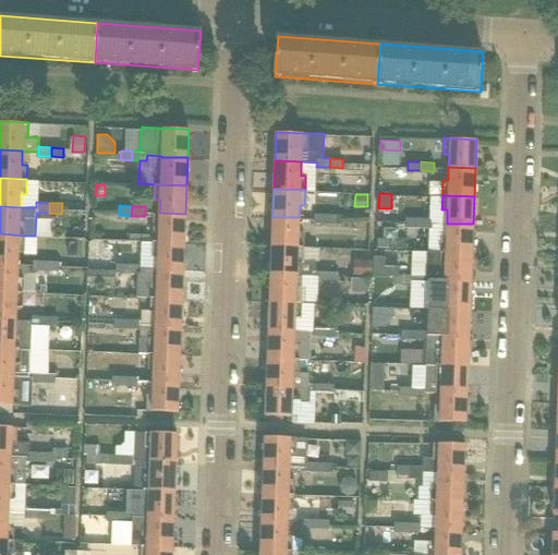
[(184,241),(185,214),(159,213),(159,226),(154,226),(153,240),(184,241)]
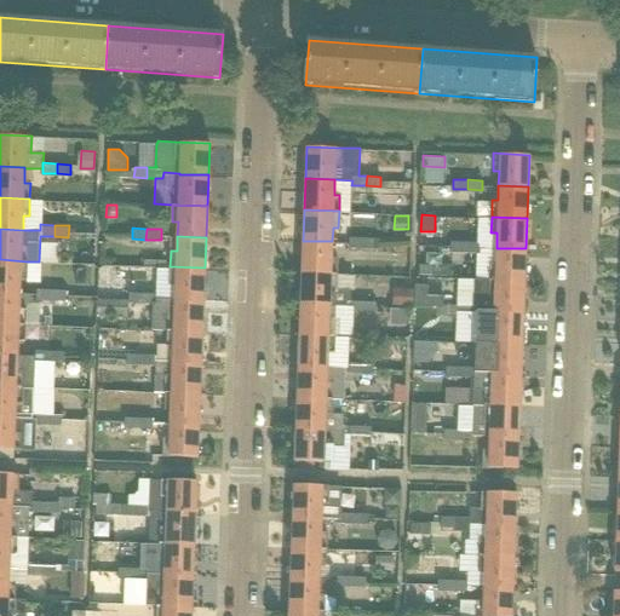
[(365,248),(365,237),(349,236),(349,247),(365,248)]
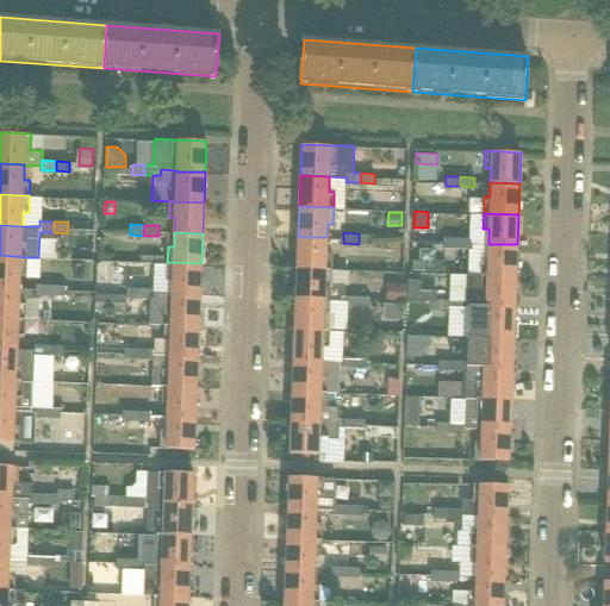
[(359,233),(359,244),(372,244),(372,233),(359,233)]
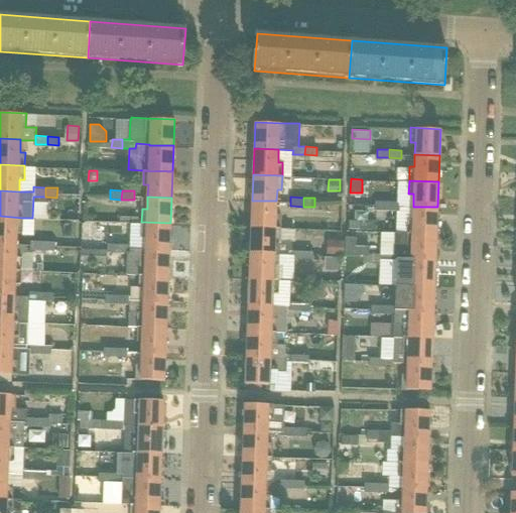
[(387,210),(387,201),(375,200),(375,209),(387,210)]
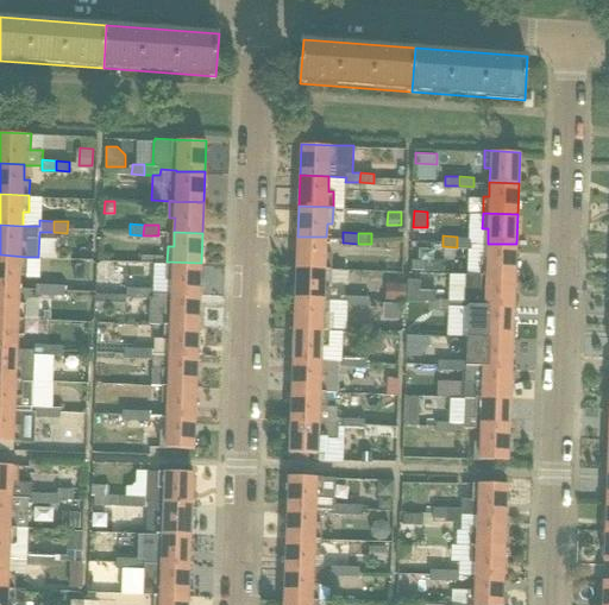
[(326,252),(326,237),(297,237),(296,266),(331,268),(332,252),(326,252)]
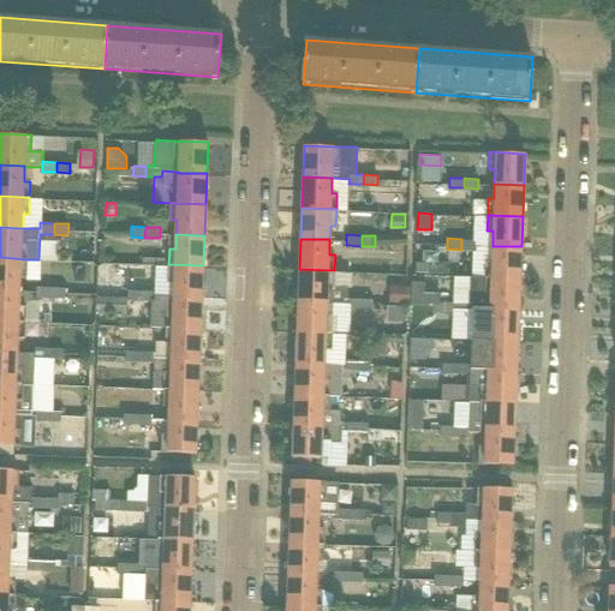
[(476,250),(476,245),(476,239),(461,239),(461,250),(475,250),(476,250)]
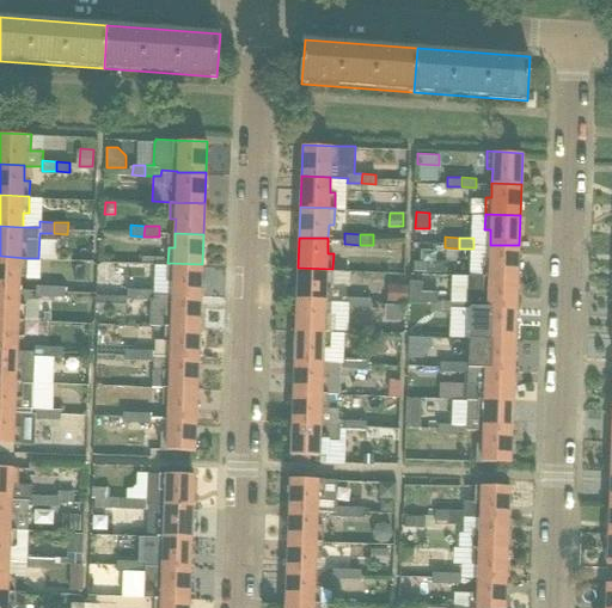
[(490,245),(489,258),(482,258),(482,275),(518,276),(519,245),(490,245)]
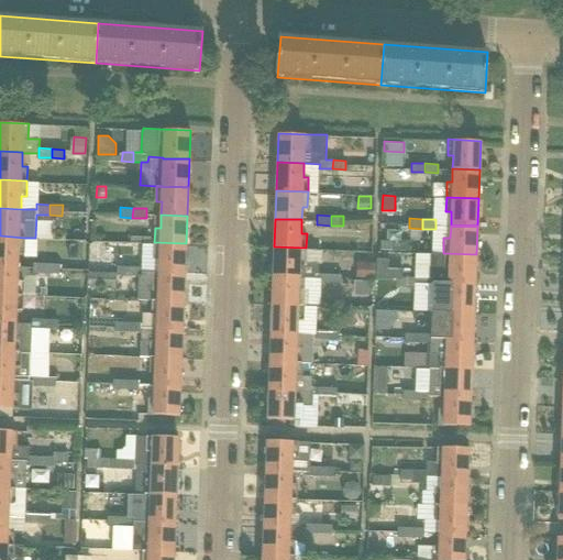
[(24,253),(24,238),(0,235),(0,264),(19,265),(20,252),(24,253)]
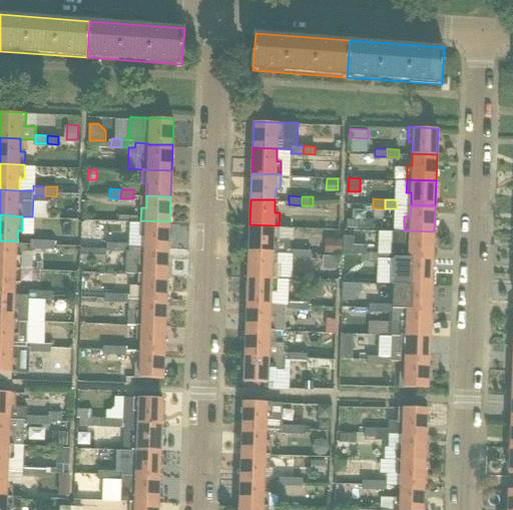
[(357,226),(357,218),(347,217),(347,226),(357,226)]
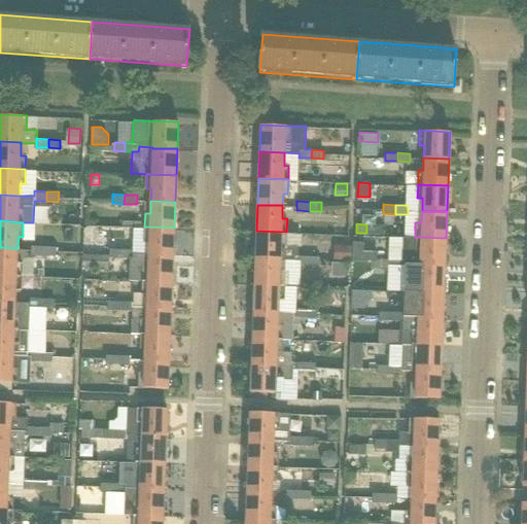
[(174,228),(144,226),(144,241),(148,242),(148,253),(173,254),(174,228)]
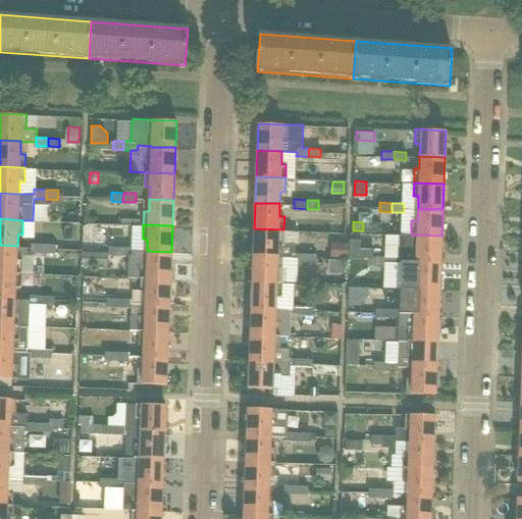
[(296,244),(282,243),(283,229),(254,228),(253,255),(277,256),(292,257),(292,252),(295,253),(296,244)]
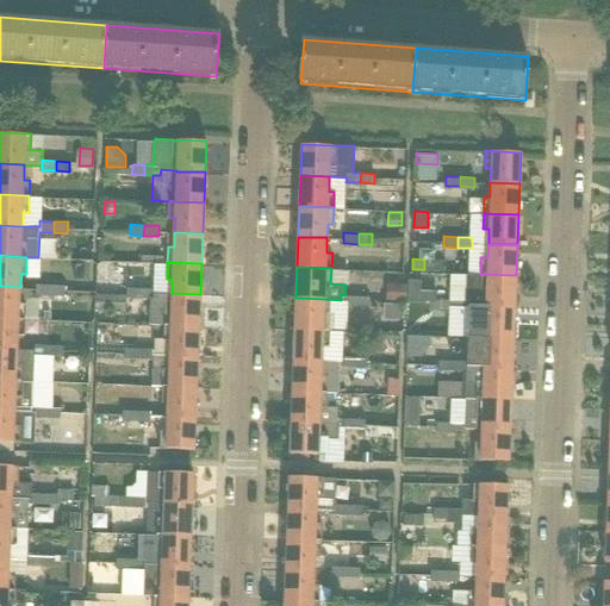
[(470,305),(515,306),(516,275),(480,274),(470,274),(468,300),(455,299),(455,308),(470,310),(470,305)]
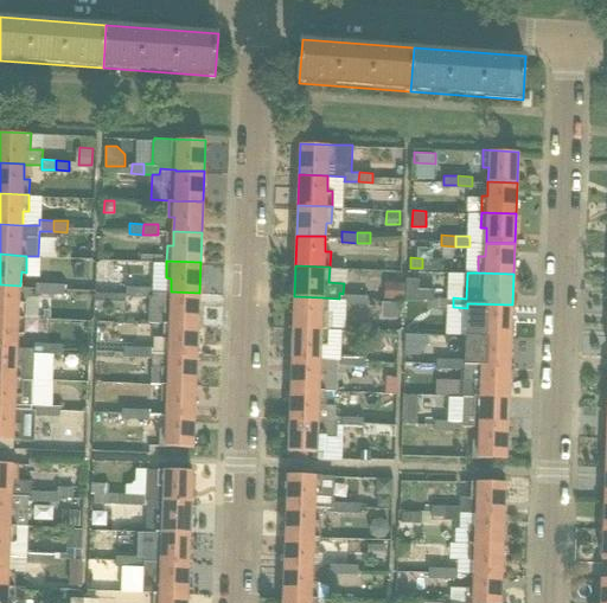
[(407,277),(406,299),(434,300),(434,297),(434,288),(419,287),(419,277),(407,277)]
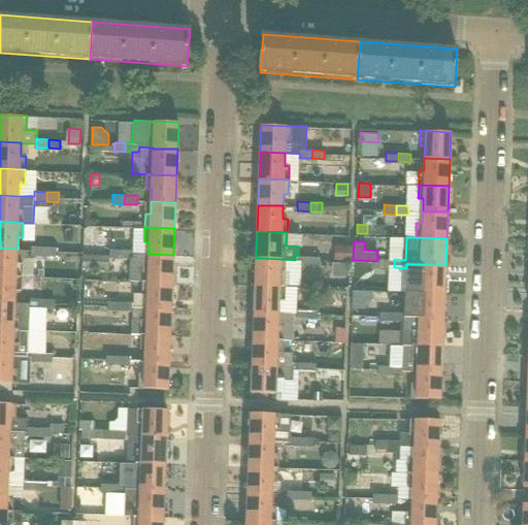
[(352,261),(352,244),(335,244),(334,261),(352,261)]
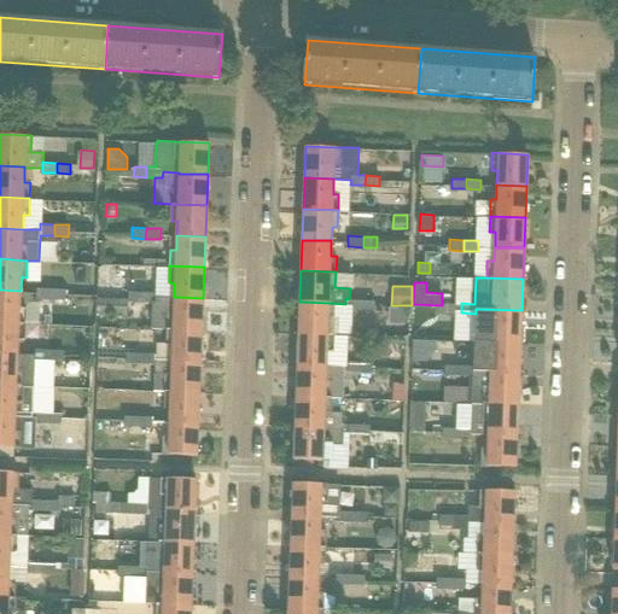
[(36,297),(51,298),(52,287),(38,287),(36,297)]
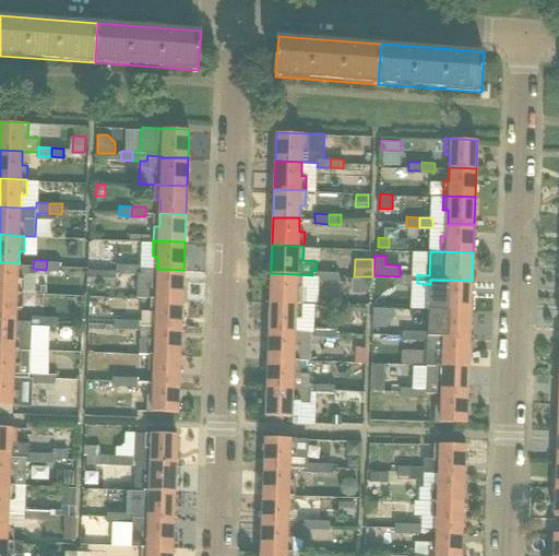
[(47,260),(46,270),(59,270),(60,261),(47,260)]
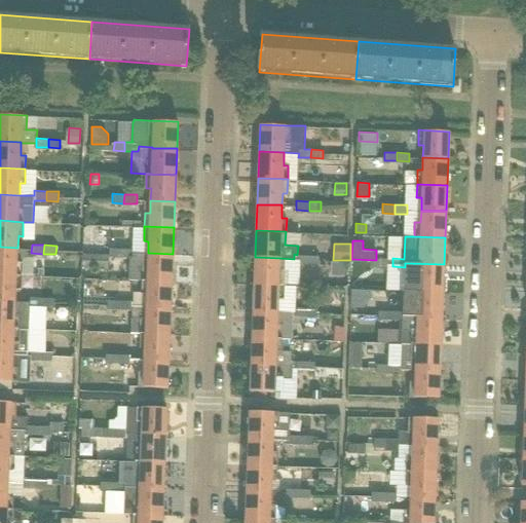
[(0,247),(0,273),(21,275),(22,261),(17,261),(17,248),(0,247)]
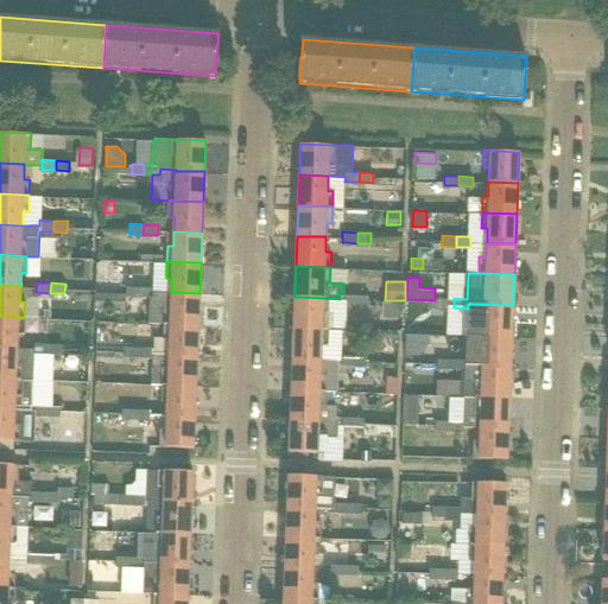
[(140,286),(128,286),(126,286),(126,292),(126,296),(140,296),(140,286)]
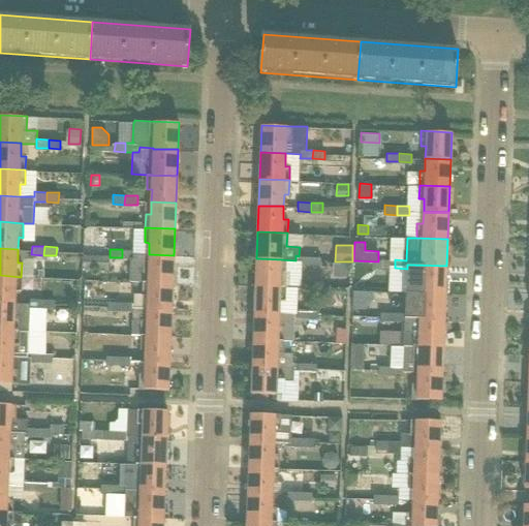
[(134,249),(122,249),(122,257),(130,257),(130,280),(133,280),(143,281),(173,282),(174,255),(149,254),(134,254),(134,249)]
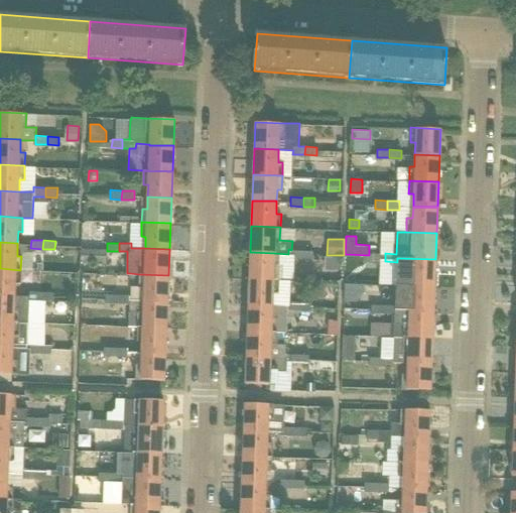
[(107,251),(107,248),(81,247),(80,261),(106,262),(107,251)]
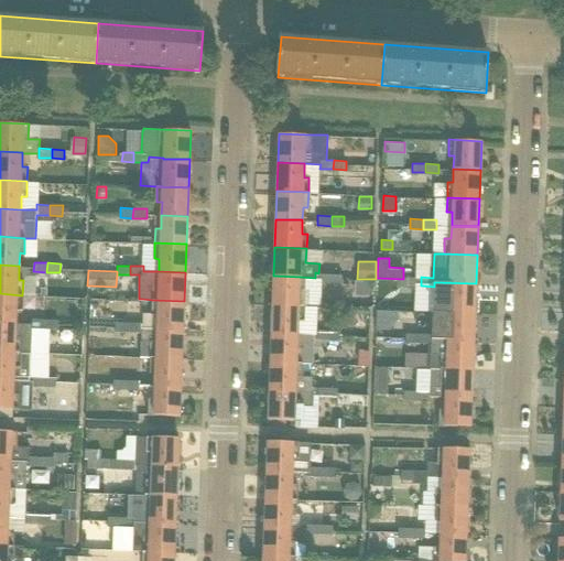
[(315,283),(331,283),(331,273),(318,273),(315,272),(315,278),(315,283)]
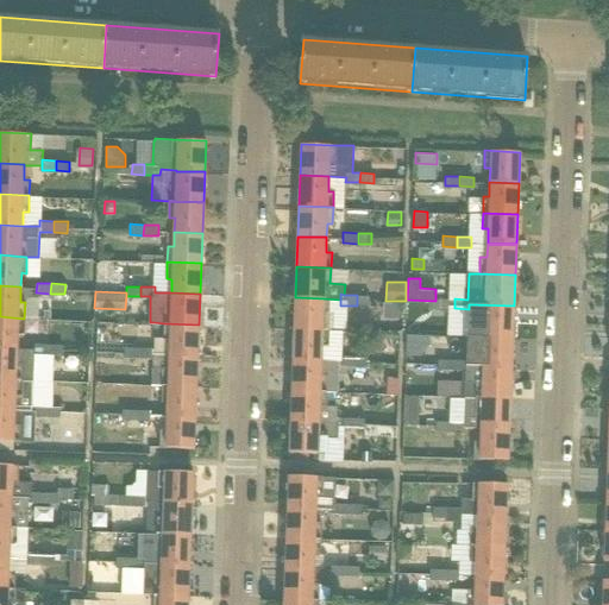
[(369,295),(357,295),(357,306),(369,307),(369,301),(369,295)]
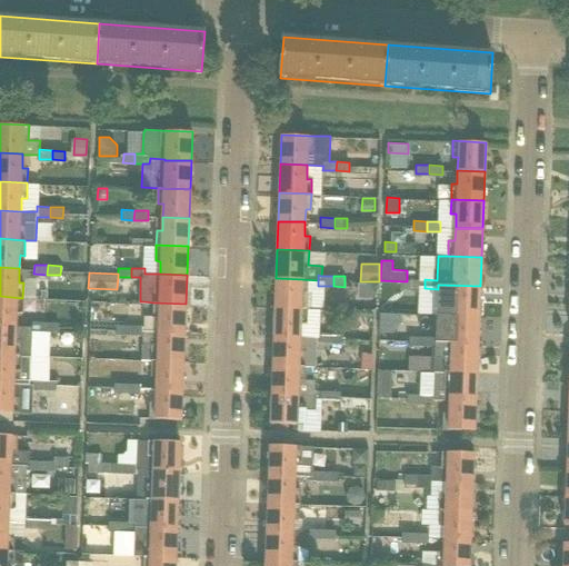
[(308,294),(303,294),(302,279),(276,278),(275,307),(307,308),(308,294)]
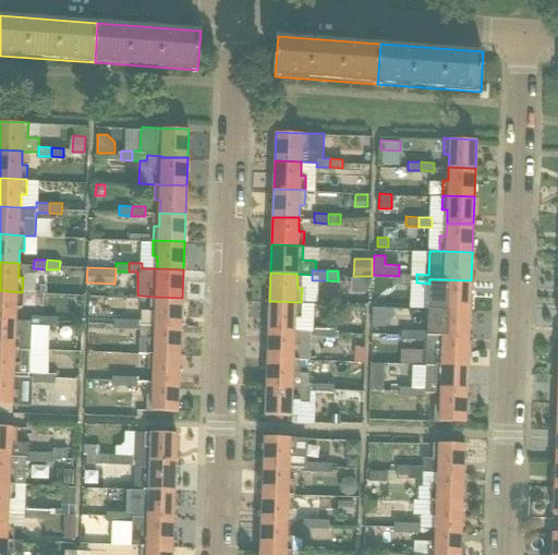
[(416,282),(416,274),(399,274),(399,276),(399,282),(416,282)]
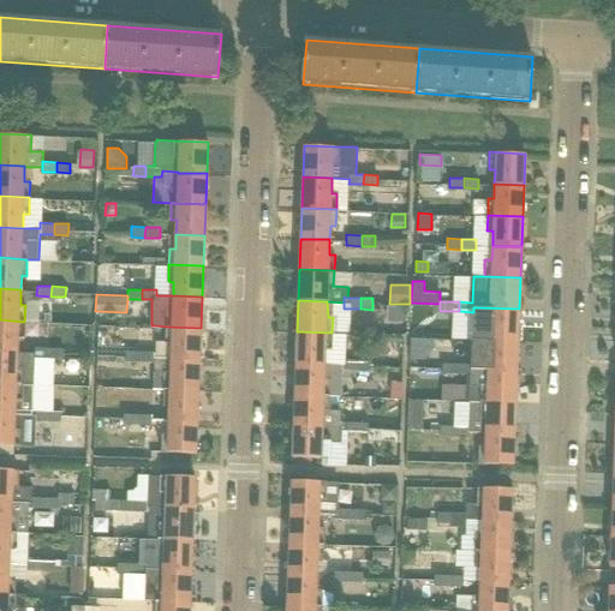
[(473,307),(473,312),(473,337),(518,340),(519,309),(473,307)]
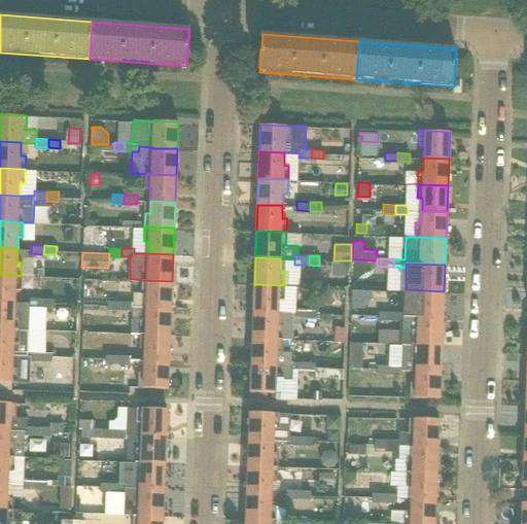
[(21,276),(0,274),(0,301),(16,302),(16,289),(21,290),(21,276)]
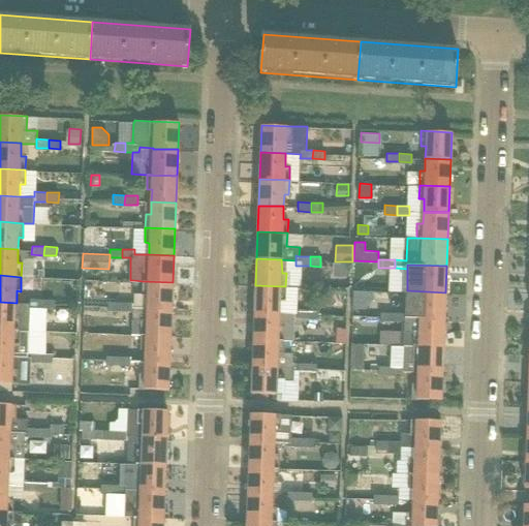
[(143,281),(143,292),(134,292),(133,302),(133,307),(146,308),(172,309),(173,282),(143,281)]
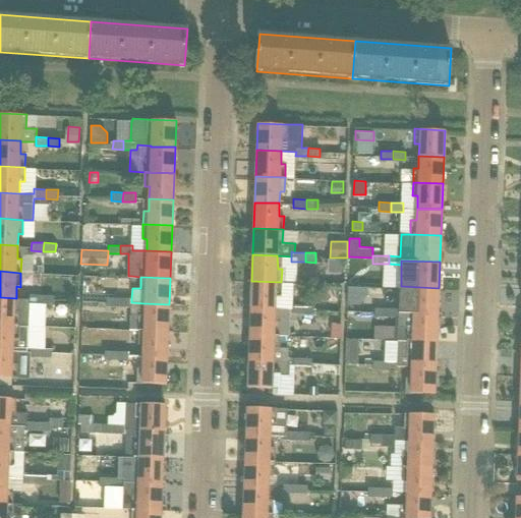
[(281,282),(251,281),(250,307),(275,308),(275,307),(276,296),(281,296),(281,282)]
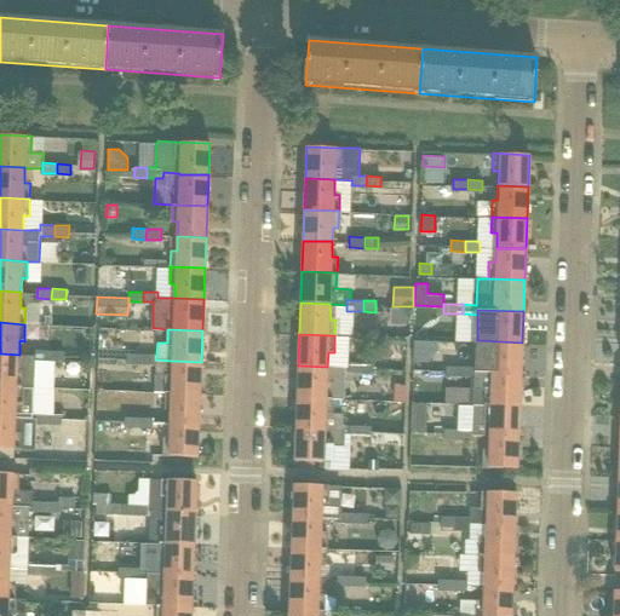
[(475,341),(475,366),(475,372),(521,374),(522,343),(477,340),(475,340),(475,341)]
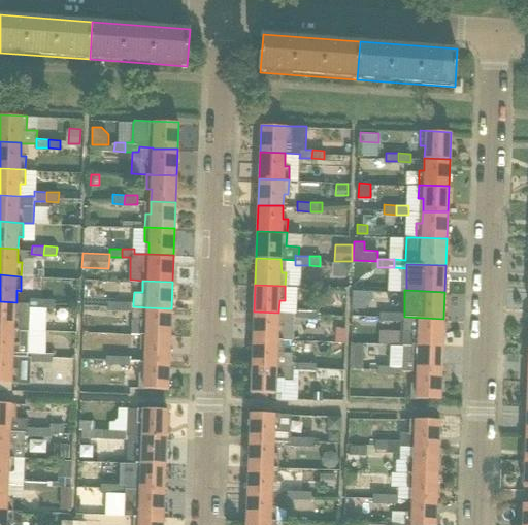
[(42,307),(42,298),(31,298),(30,298),(30,303),(31,302),(30,306),(42,307)]
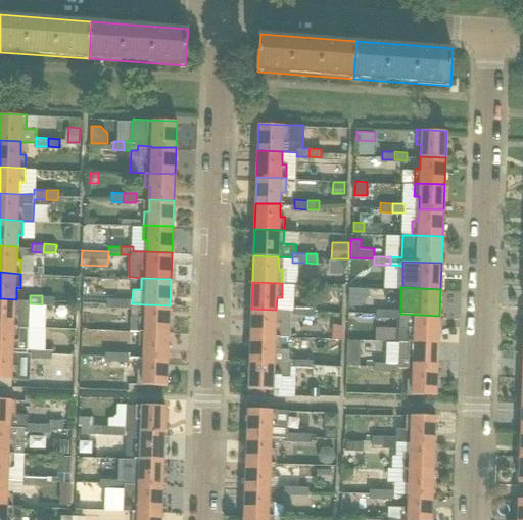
[(42,295),(42,304),(53,304),(54,296),(42,295)]
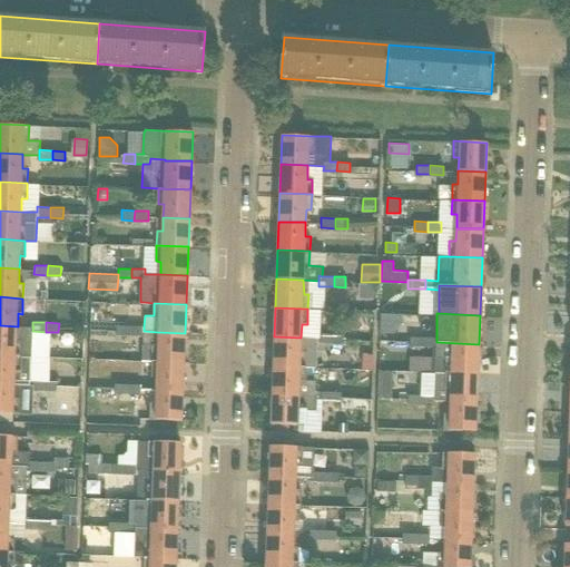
[(117,334),(129,335),(129,325),(117,324),(117,334)]
